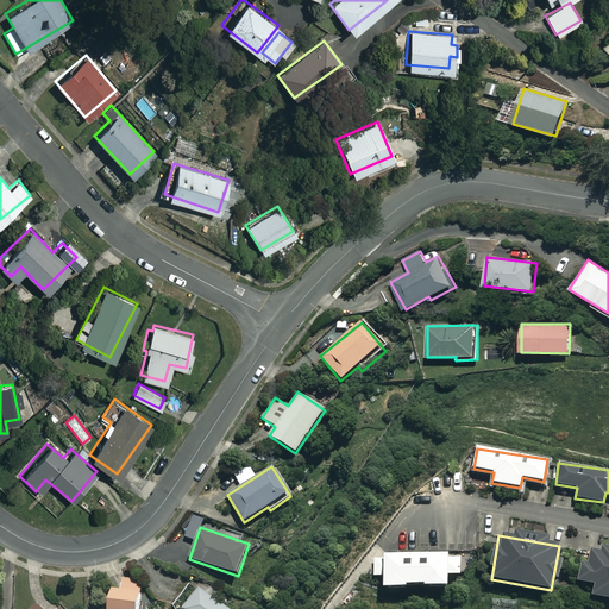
[(608,554),(583,551),(577,582),(594,585),(591,596),(608,600),(608,554)]
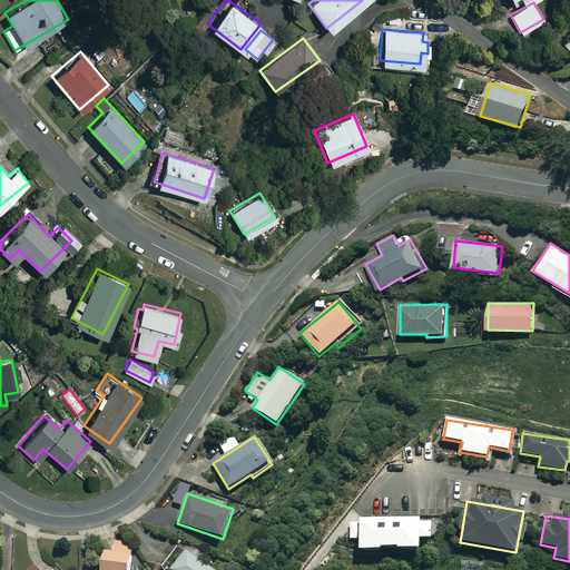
[(431,519),(357,521),(357,527),(350,527),(350,540),(357,540),(357,551),(419,549),(419,539),(431,539),(431,519)]
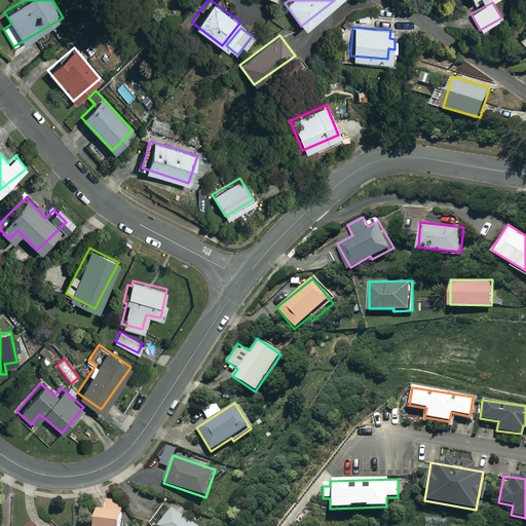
[(118,525),(120,500),(104,499),(104,509),(94,509),(92,525),(118,525)]
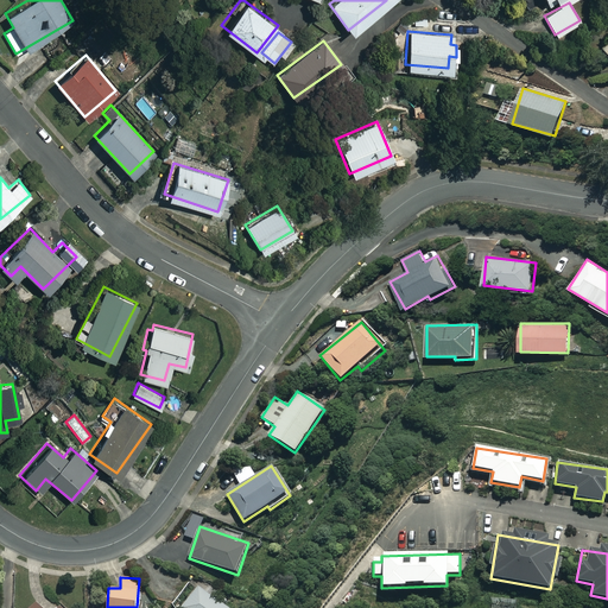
[(225,607),(197,587),(181,607),(225,607)]
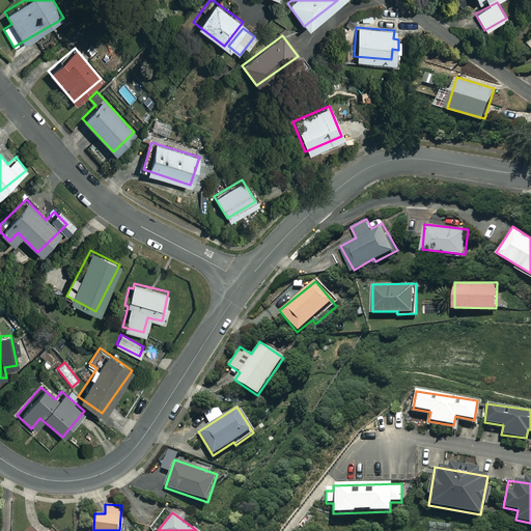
All buildings are outlined.
